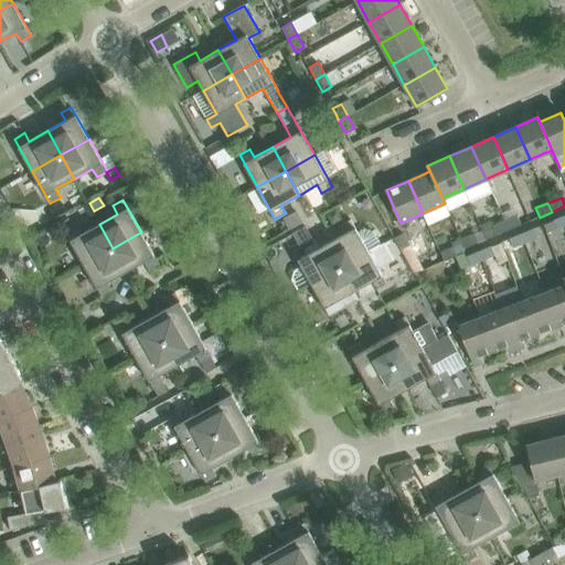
[(326,214),(331,225),(342,220),(336,209),(326,214)]
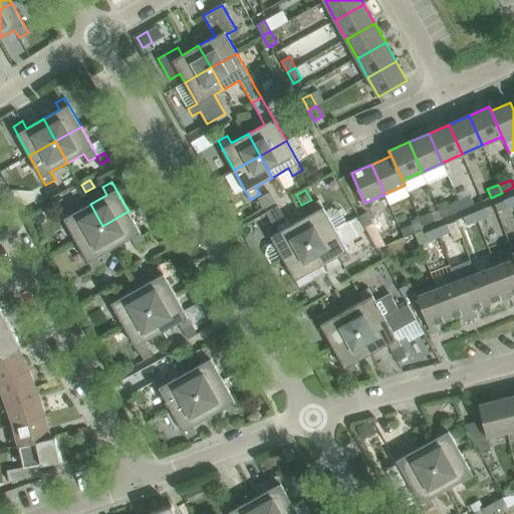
[(471,196),(458,201),(462,210),(474,205),(471,196)]
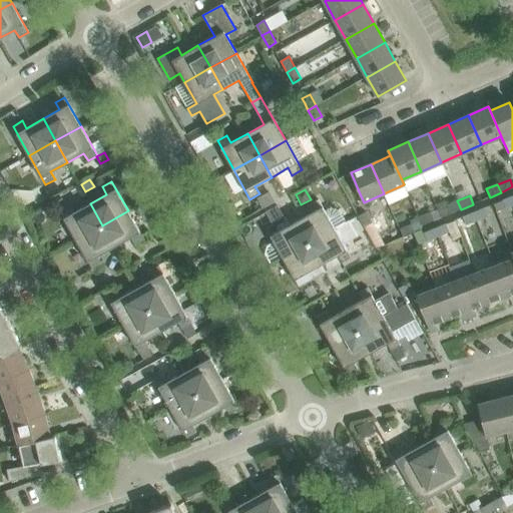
[(512,195),(494,203),(497,211),(505,207),(512,204),(512,195)]
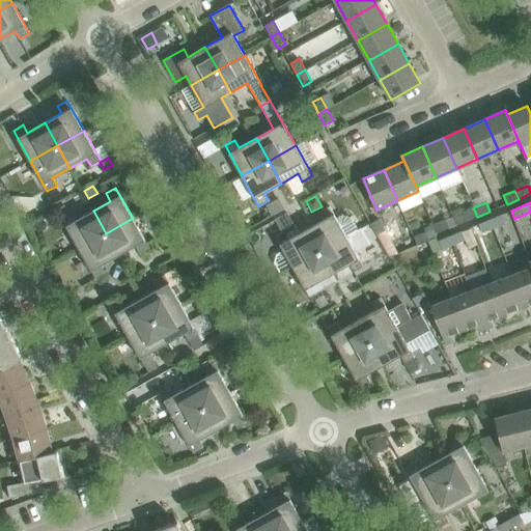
[(324,220),(307,229),(319,251),(346,236),(357,230),(351,218),(342,216),(336,219),(330,206),(319,212),(324,220)]
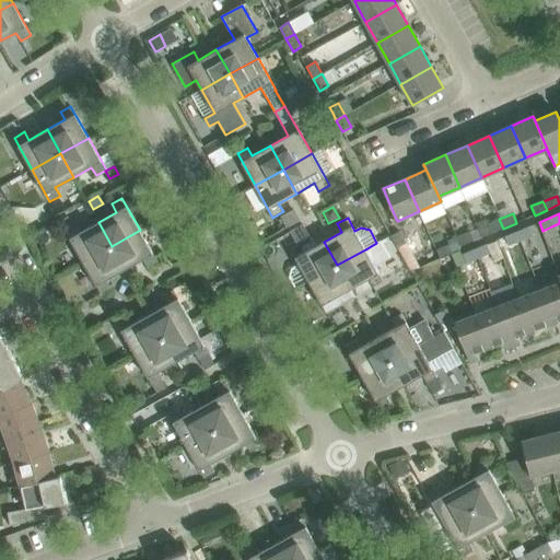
[(503,229),(499,219),(487,224),(491,233),(503,229)]
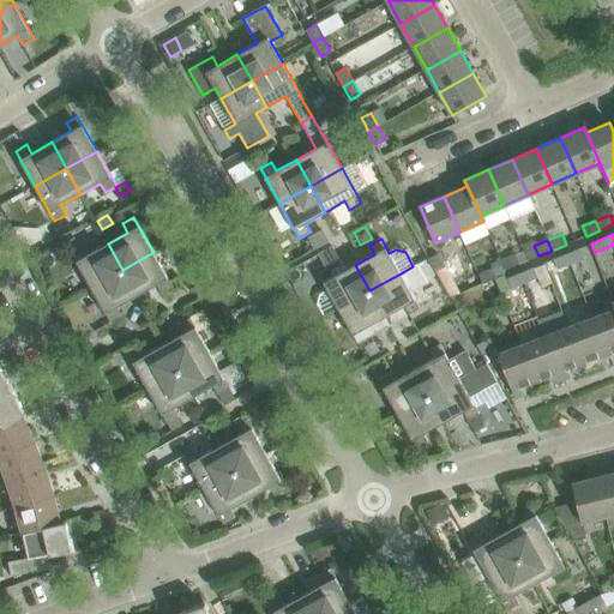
[(72,252),(91,287),(122,270),(108,244),(88,254),(83,246),(72,252)]
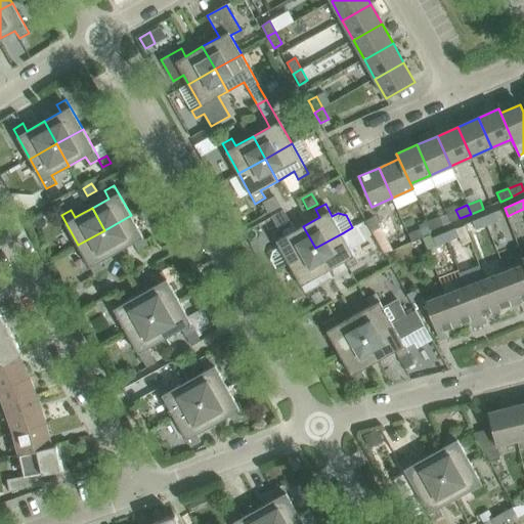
[(494,212),(482,217),(485,225),(498,220),(494,212)]
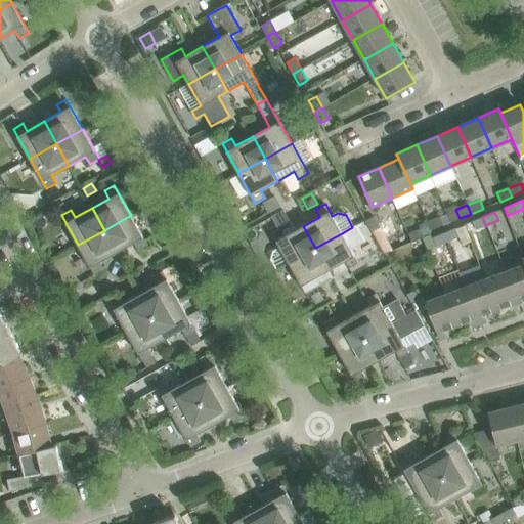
[(131,215),(104,230),(117,252),(134,243),(138,250),(147,245),(131,215)]
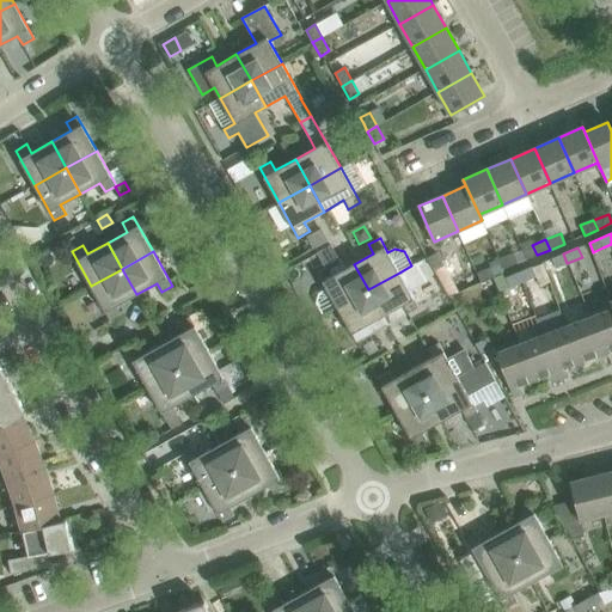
[(434,271),(444,265),(436,252),(427,257),(434,271)]
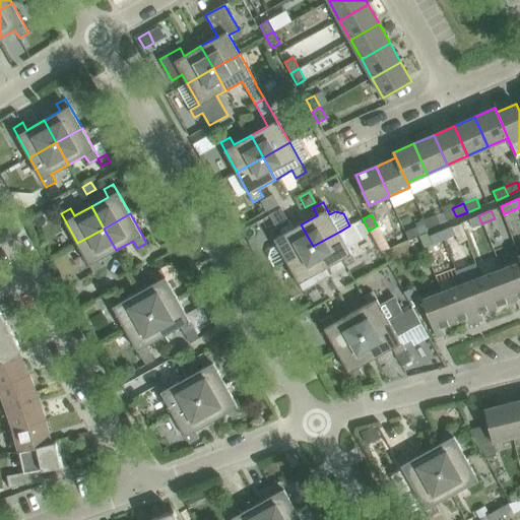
[(440,223),(437,214),(425,219),(428,229),(440,223)]
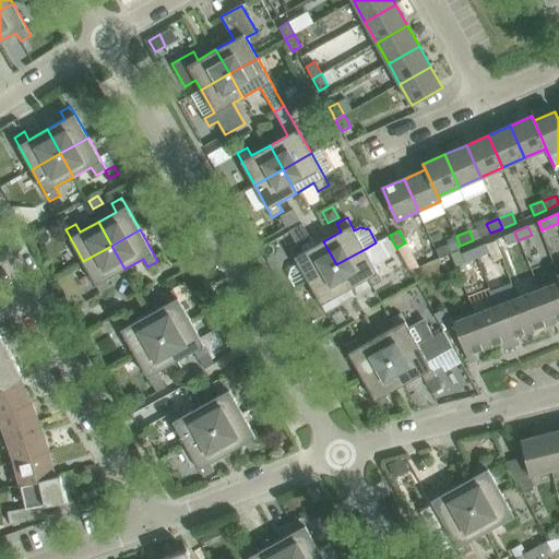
[(518,240),(514,232),(504,236),(508,245),(518,240)]
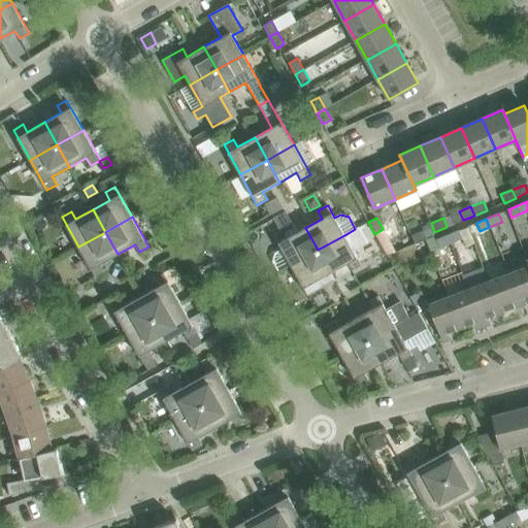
[(277,272),(291,265),(318,250),(305,228),(296,233),(292,225),(274,235),(282,248),(273,252),(271,261),(277,272)]
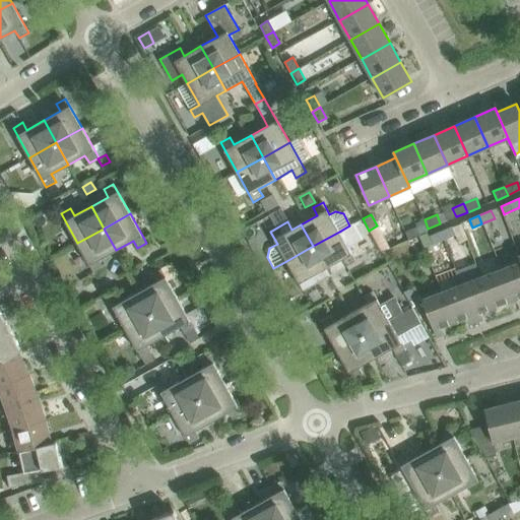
[(339,232),(313,246),(325,268),(342,259),(346,266),(355,261),(348,247),(362,240),(353,223),(349,225),(339,232)]
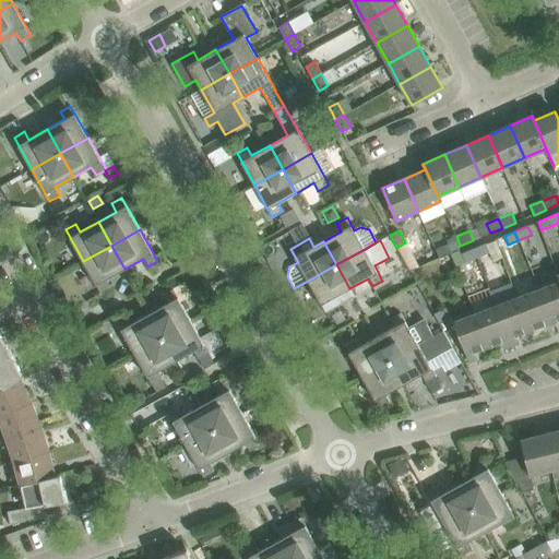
[(495,240),(473,249),(477,257),(489,252),(495,253),(499,251),(495,240)]
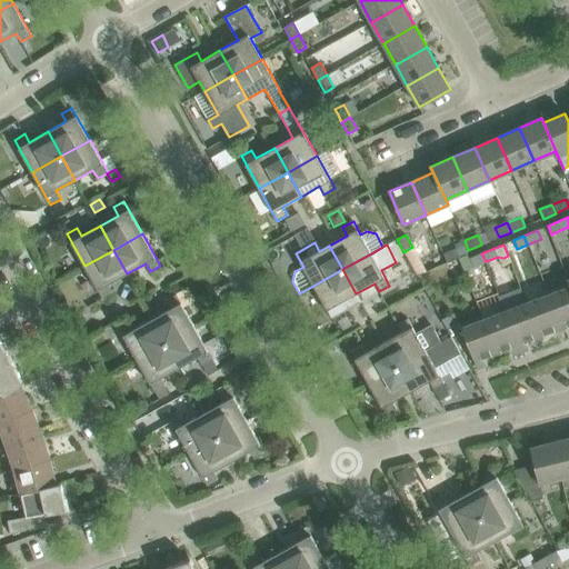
[(443,253),(447,263),(460,257),(456,248),(443,253)]
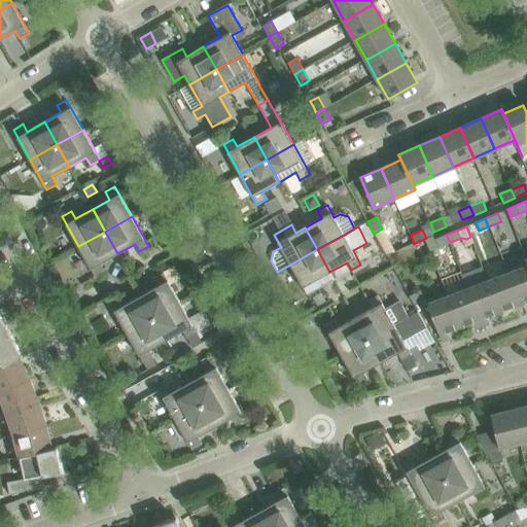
[(105,232),(78,246),(95,276),(105,271),(100,264),(117,253),(105,232)]
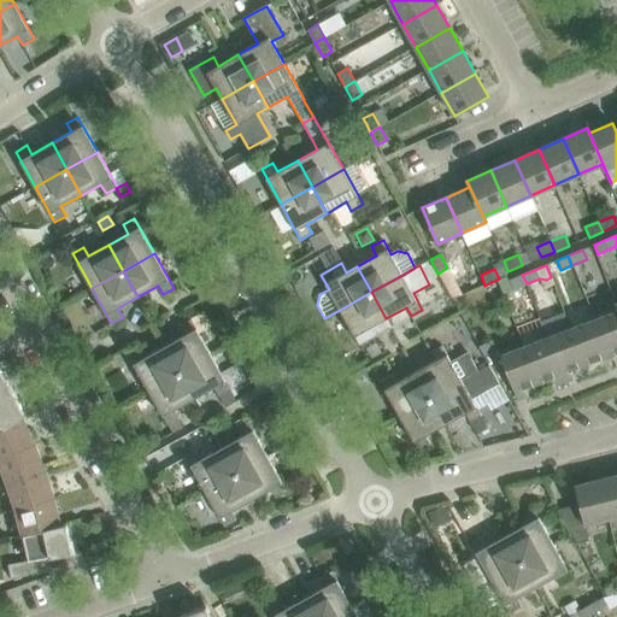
[(522,275),(510,280),(513,289),(527,283),(522,275)]
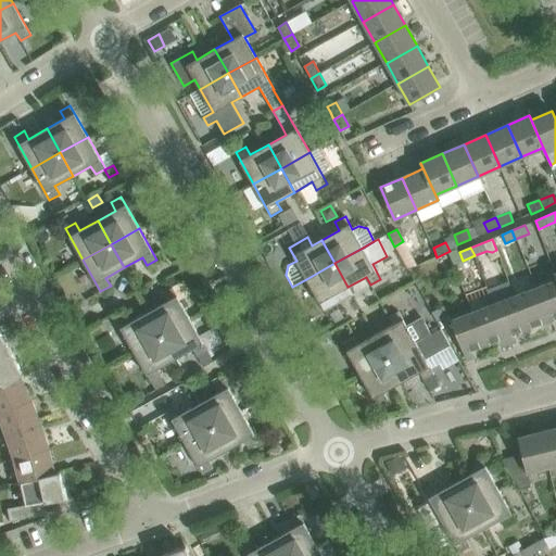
[(352,294),(348,287),(335,263),(306,279),(324,311),(352,294)]
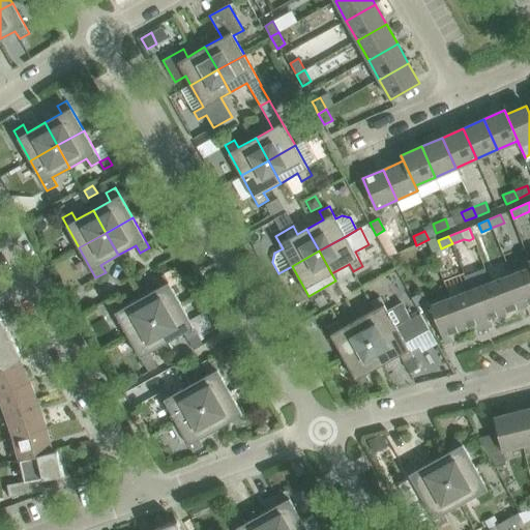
[(529,260),(529,264),(529,266),(510,274),(523,306),(529,303),(529,260)]
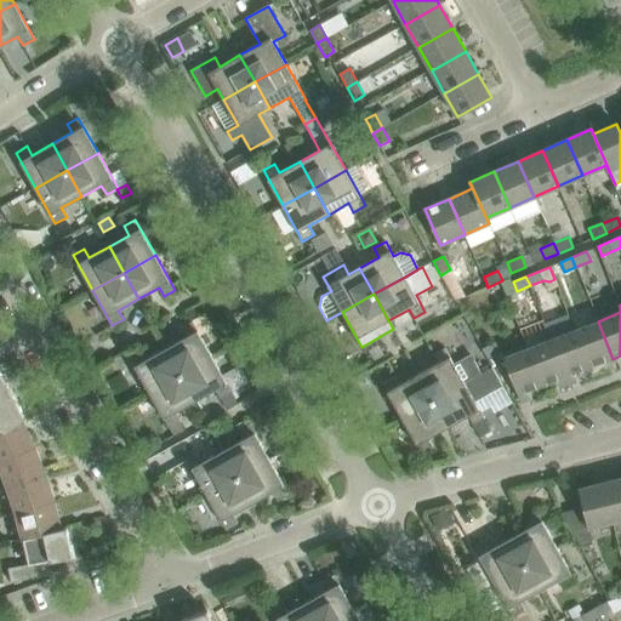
[(569,315),(545,325),(551,340),(568,385),(577,381),(575,374),(588,368),(574,330),(569,315)]
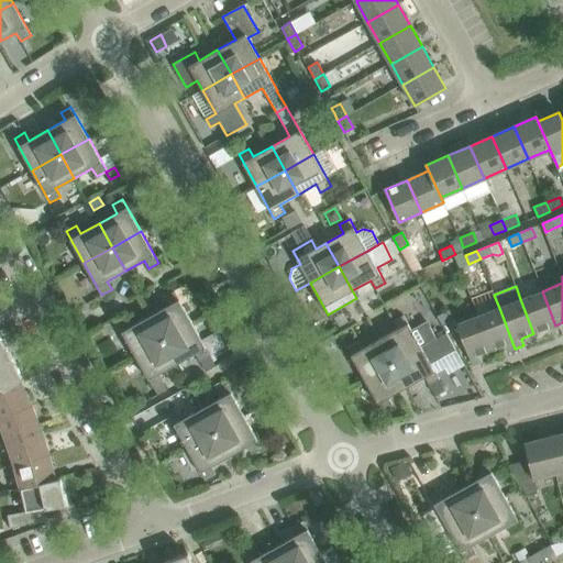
[(168,306),(151,316),(164,340),(192,323),(175,291),(164,297),(168,306)]
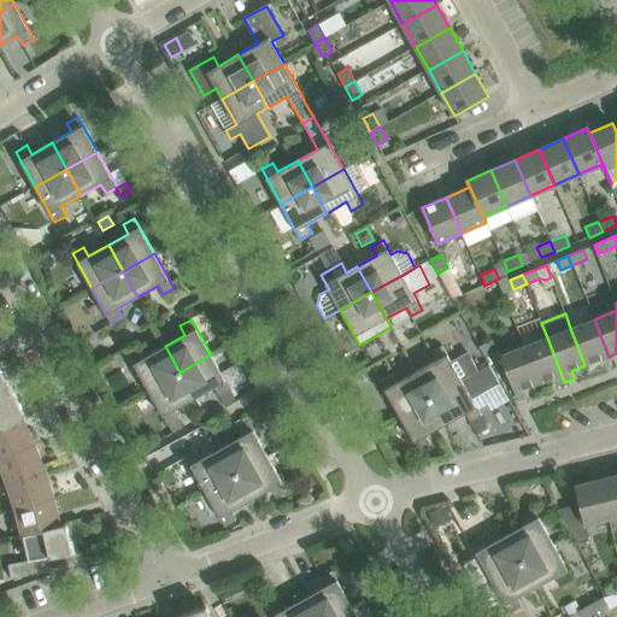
[(594,319),(570,328),(585,365),(609,357),(594,319)]
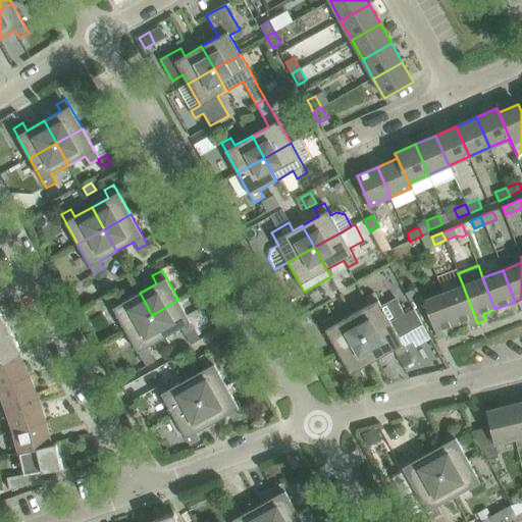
[(463,285),(444,293),(456,324),(467,320),(469,326),(477,323),(463,285)]
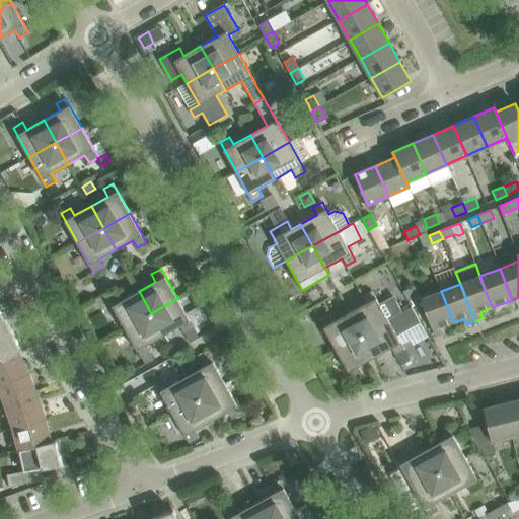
[(408,299),(418,293),(414,286),(403,292),(408,299)]
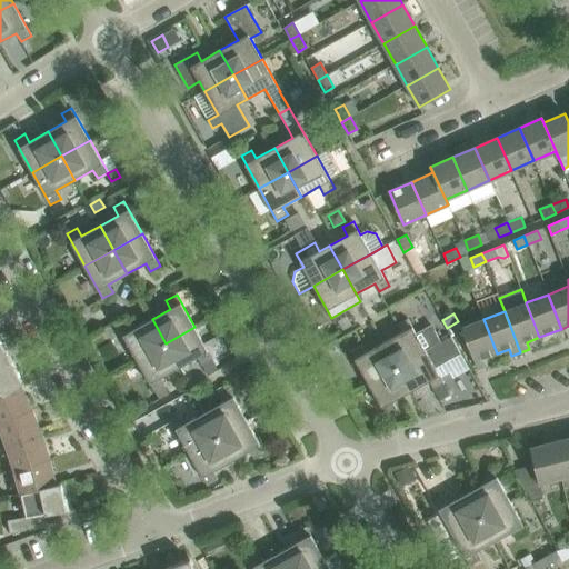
[(119,327),(137,359),(166,343),(152,319),(133,329),(129,321),(119,327)]
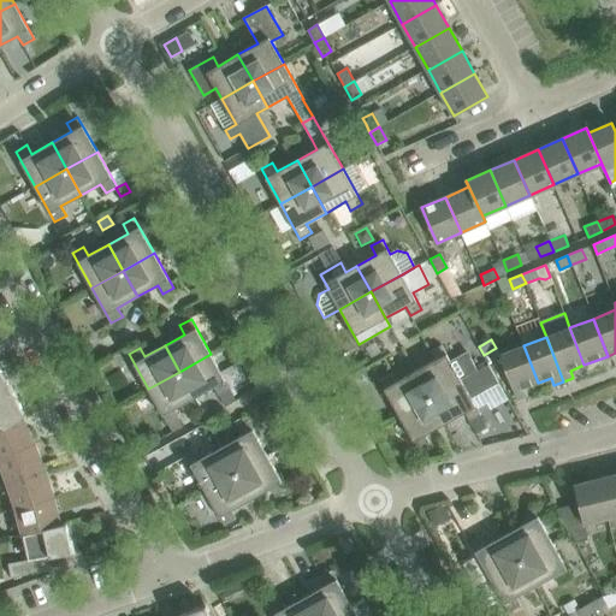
[(436,360),(415,372),(430,397),(461,380),(478,371),(469,355),(467,349),(449,360),(442,345),(430,351),(436,360)]
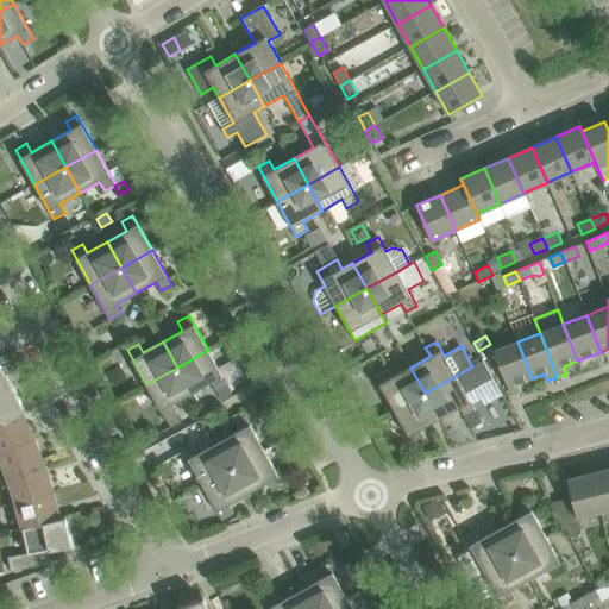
[(495,350),(502,372),(512,395),(521,391),(519,383),(532,378),(518,341),(495,350)]
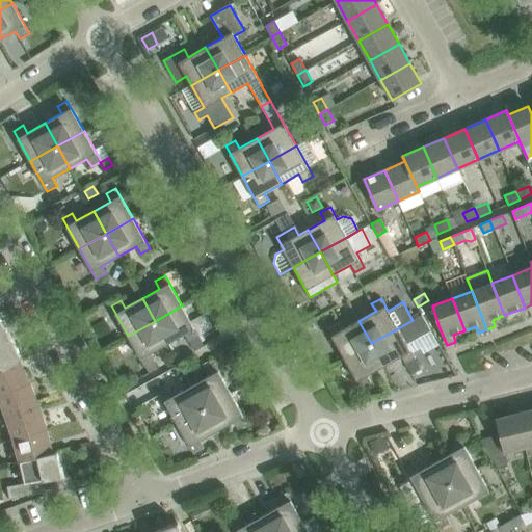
[(182,306),(155,321),(167,343),(185,334),(189,341),(198,336),(182,306)]
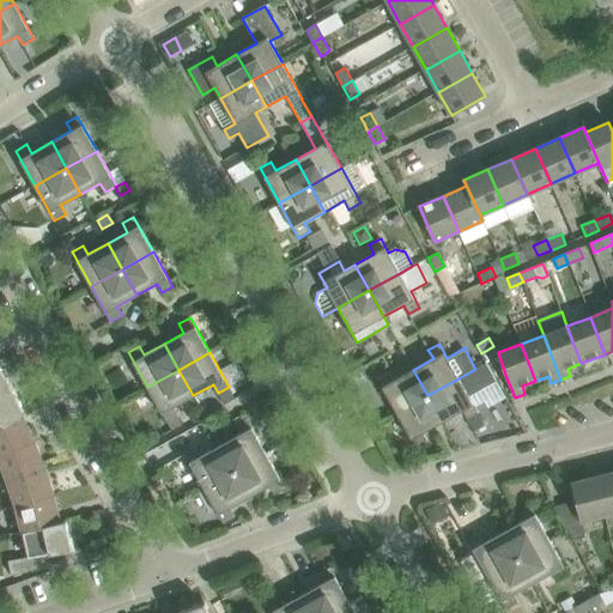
[(459,378),(428,395),(442,422),(462,411),(467,419),(478,413),(474,407),(468,396),(496,381),(485,363),(475,369),(459,378)]
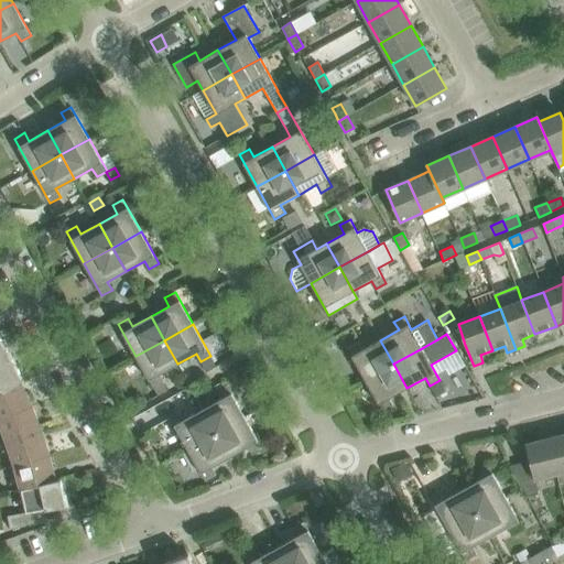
[(0,360),(11,356),(0,337),(0,360)]
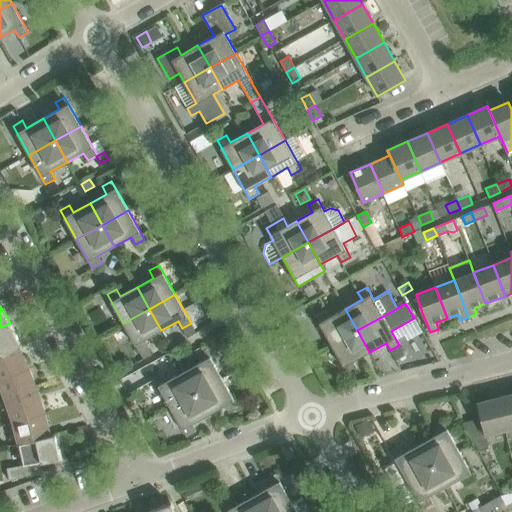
[(149,309),(123,323),(139,352),(148,348),(149,347),(145,340),(161,330),(149,309)]
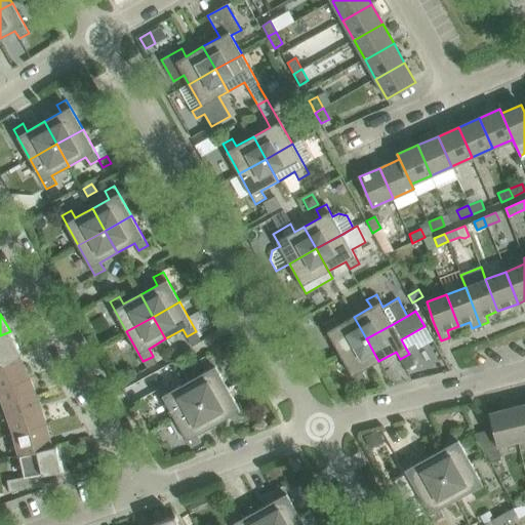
[(323,324),(339,354),(366,338),(354,317),(336,326),(332,318),(323,324)]
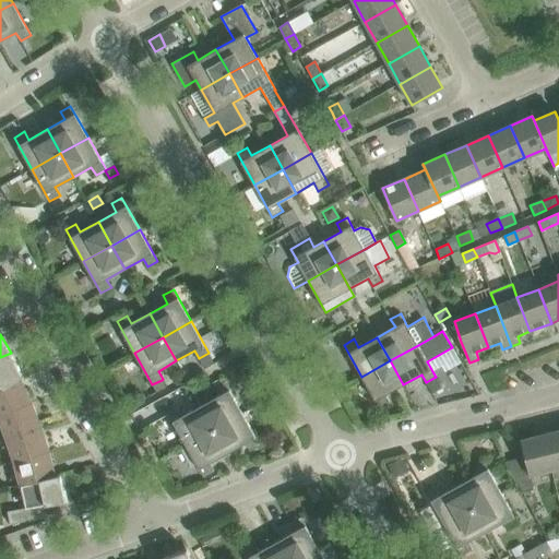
[(11,353),(0,357),(0,388),(22,379),(24,378),(11,353)]
